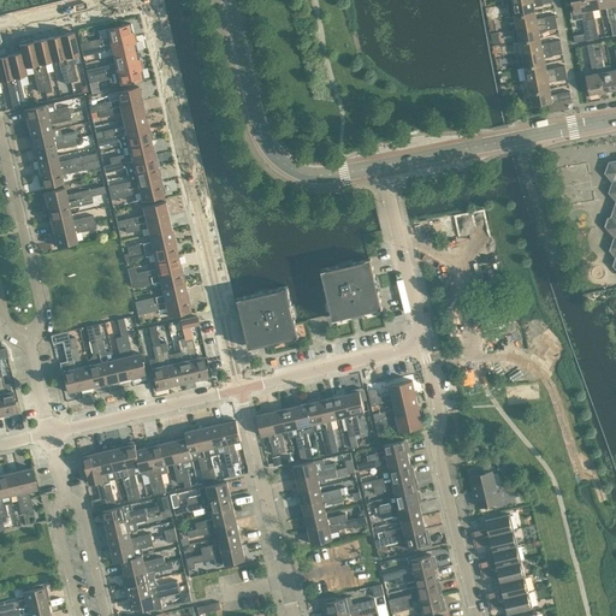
[(511,1),(508,1),(510,16),(514,15),(535,11),(535,6),(535,5),(543,4),(543,3),(554,1),(552,0),(520,0),(511,1)]
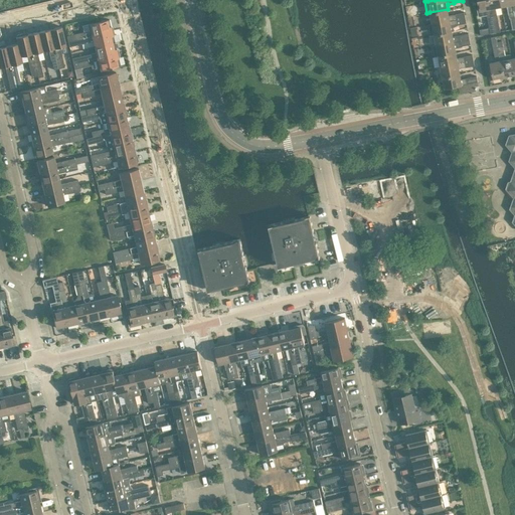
[(489,0),(478,0),(479,6),(478,6),(477,7),(478,15),(481,14),(487,13),(491,32),(496,31),(494,20),(489,0)]
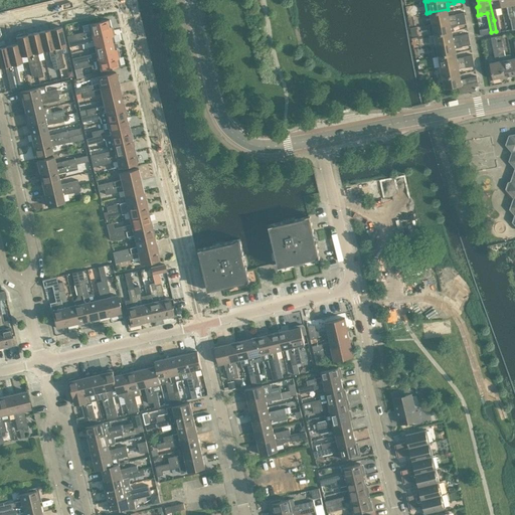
[(500,0),(489,0),(494,20),(496,31),(501,30),(499,19),(496,6),(502,5),(500,0)]
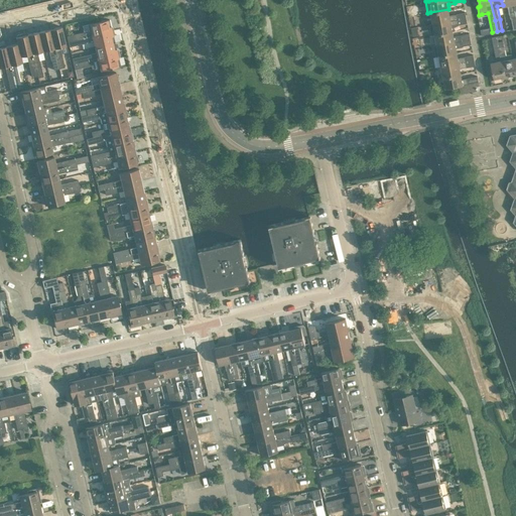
[(515,18),(512,0),(501,0),(503,5),(508,4),(511,17),(512,17),(514,28),(515,27),(515,18)]
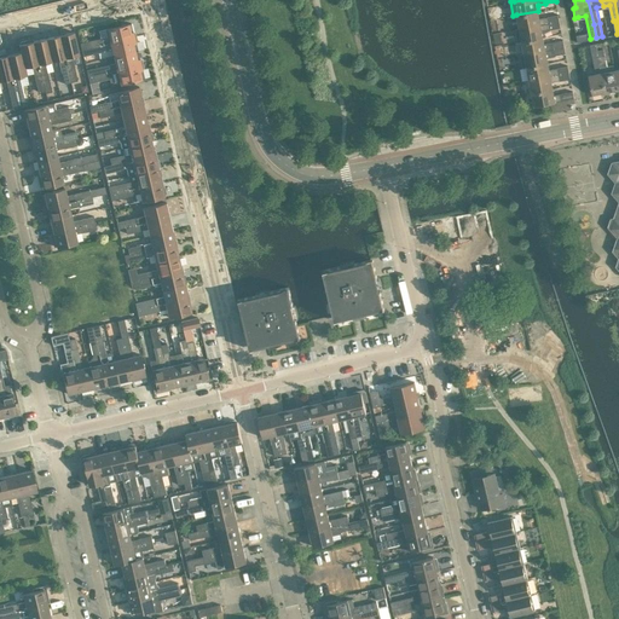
[(538,11),(516,15),(520,28),(560,19),(559,13),(548,16),(539,17),(538,11)]
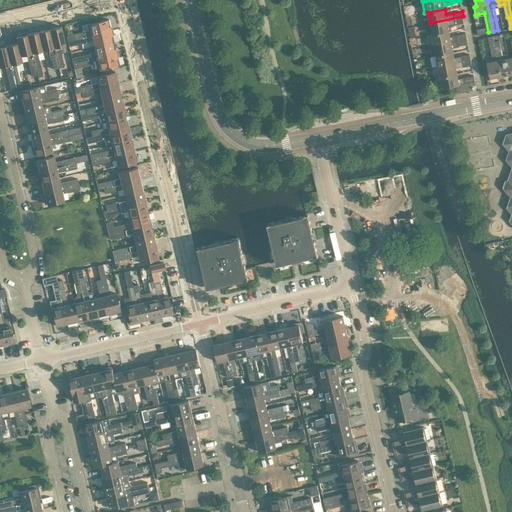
[(430,23),(426,23),(428,33),(431,33),(432,33),(449,30),(451,29),(451,26),(455,23),(464,22),(463,16),(430,23)]
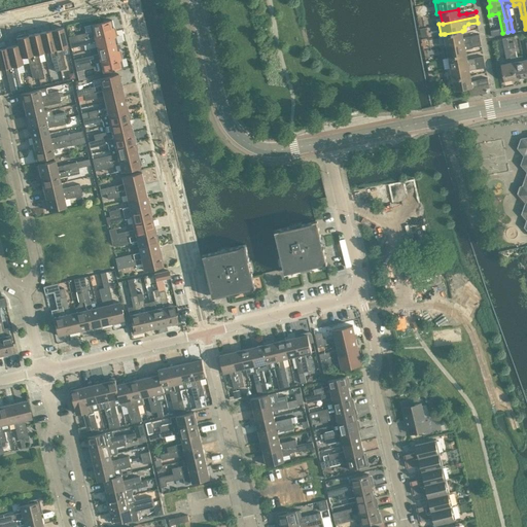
[(94,30),(68,35),(70,41),(114,31),(112,19),(92,23),(94,30)]
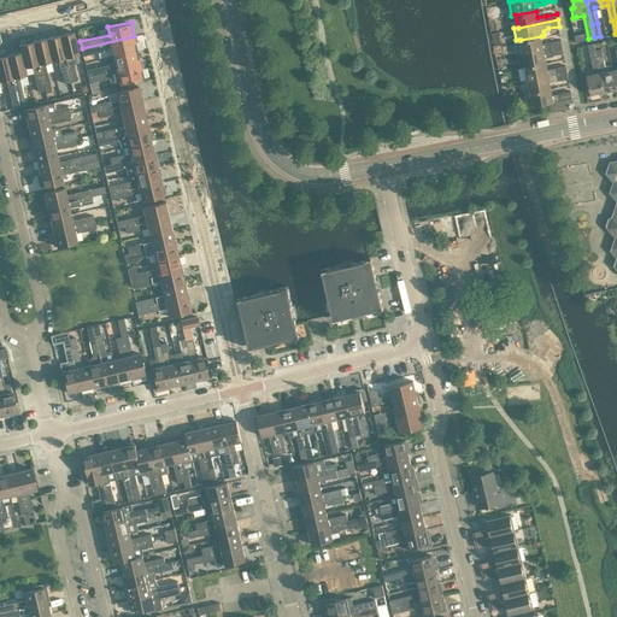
[(74,31),(60,35),(71,81),(78,80),(75,63),(81,62),(78,52),(74,31)]
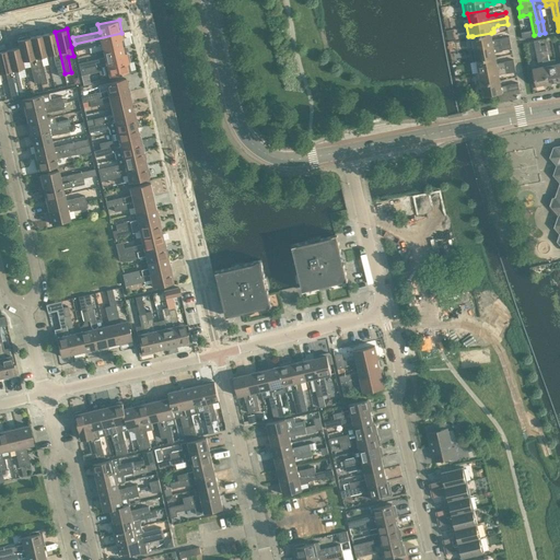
[(55,32),(43,34),(47,53),(54,51),(59,74),(65,73),(55,32)]
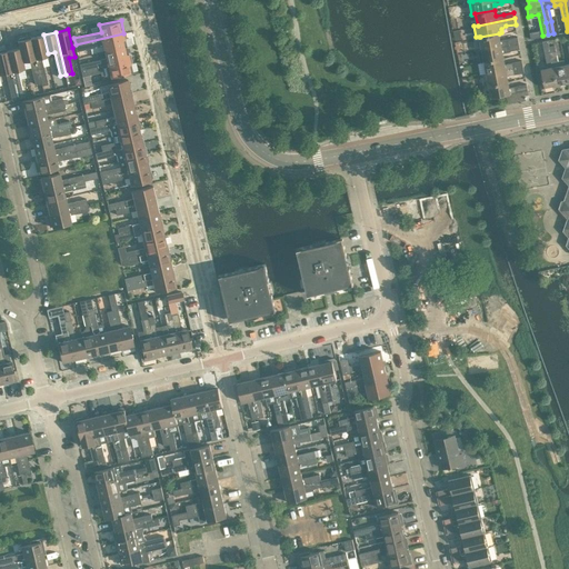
[(123,33),(76,45),(77,51),(103,45),(105,51),(127,46),(123,33)]
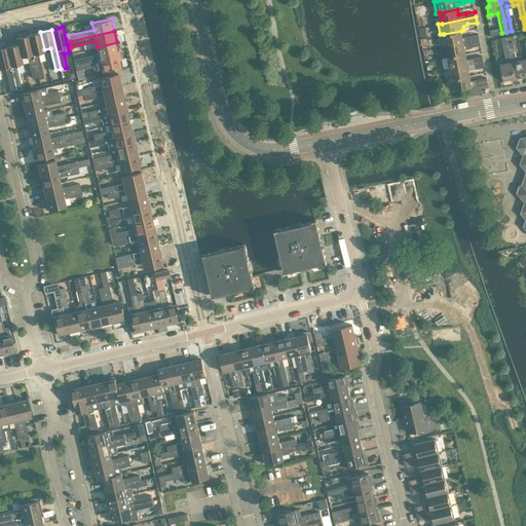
[(461,31),(444,34),(446,45),(480,38),(479,33),(470,35),(462,36),(461,31)]
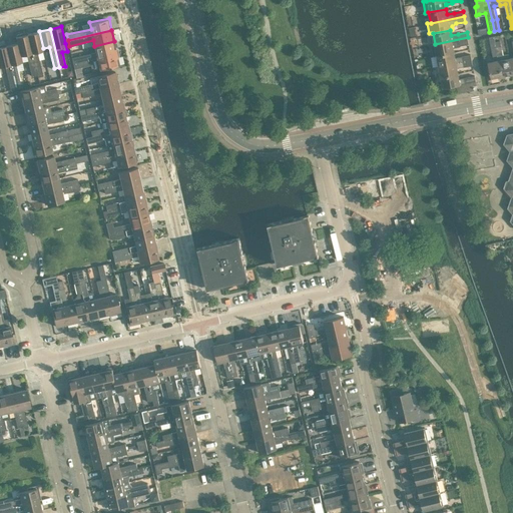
[(39,31),(28,34),(37,73),(38,73),(38,76),(43,75),(38,50),(43,48),(39,31)]
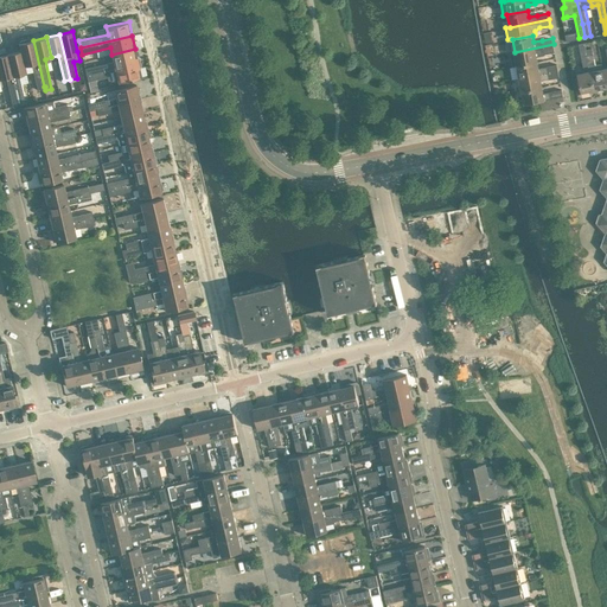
[(33,40),(20,43),(21,50),(25,64),(32,62),(38,88),(44,87),(33,40)]
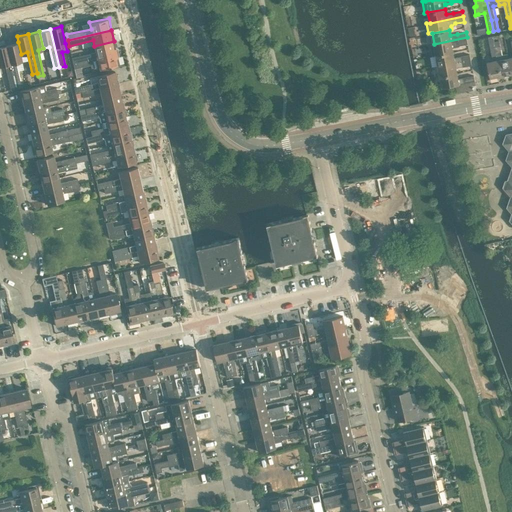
[(493,60),(487,61),(490,77),(501,75),(494,41),(495,40),(494,35),(488,36),(490,44),(493,60)]
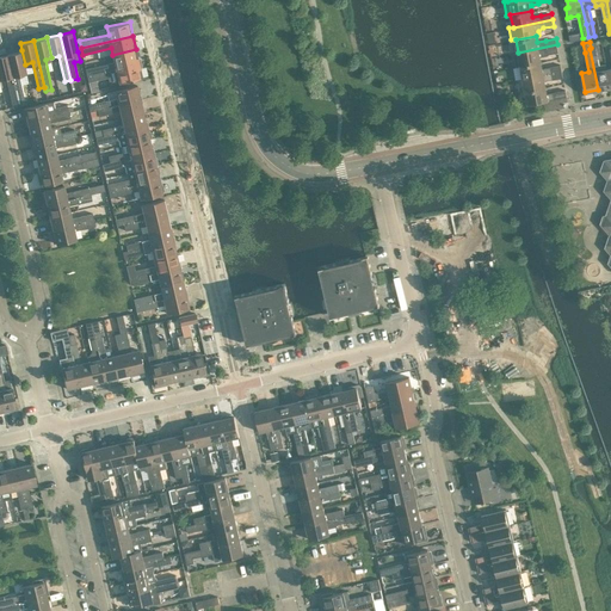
[(518,53),(514,53),(516,66),(520,65),(541,61),(539,56),(548,55),(548,54),(559,51),(557,44),(518,53)]
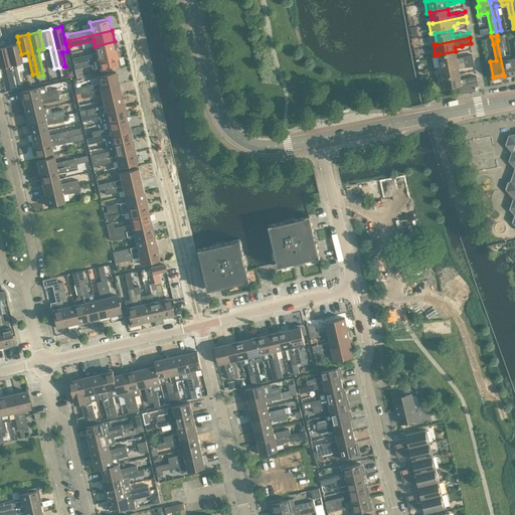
[(498,40),(497,41),(504,75),(514,73),(512,57),(511,53),(505,54),(504,45),(503,39),(498,40)]
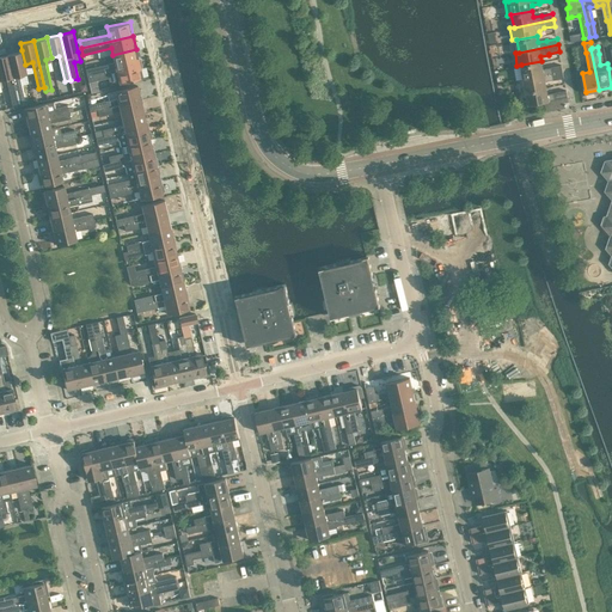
[(115,61),(86,68),(87,74),(97,73),(140,62),(136,49),(112,55),(115,61)]
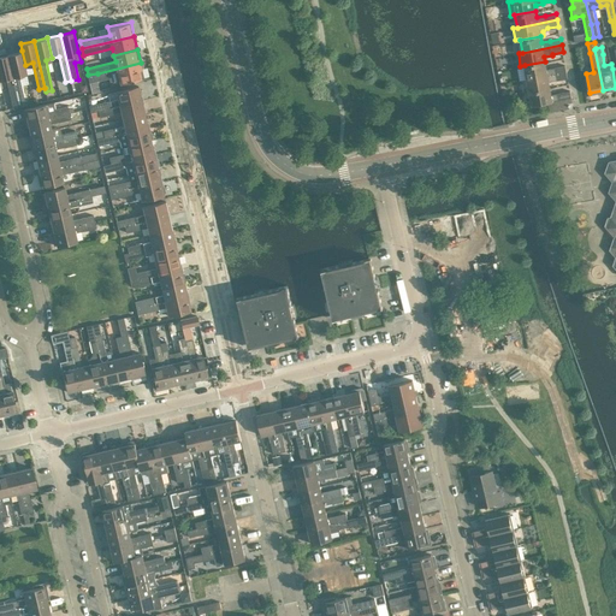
[(22,51),(7,54),(18,96),(21,106),(27,105),(24,95),(22,82),(21,75),(28,72),(25,65),(22,51)]
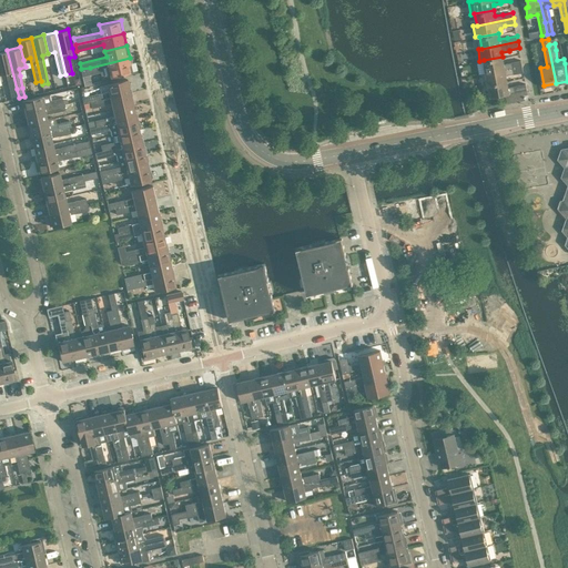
[(0,72),(6,71),(8,79),(12,99),(19,98),(17,89),(7,50),(2,51),(2,49),(0,49),(0,72)]
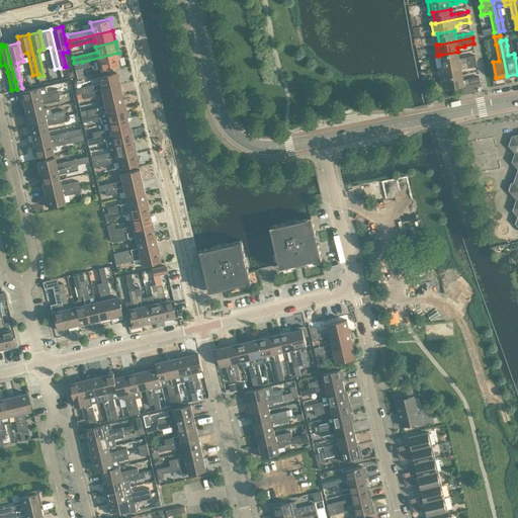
[(437,56),(434,57),(437,67),(443,66),(477,60),(476,54),(466,56),(459,58),(458,52),(441,55),(437,56)]
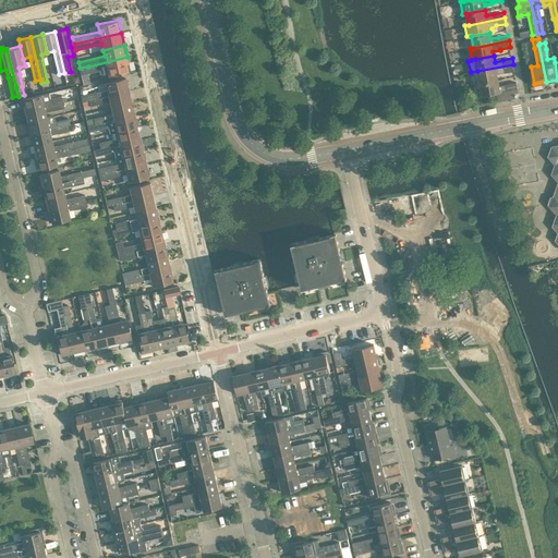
[(88,67),(80,68),(82,74),(99,70),(101,76),(109,75),(130,70),(128,57),(88,67)]
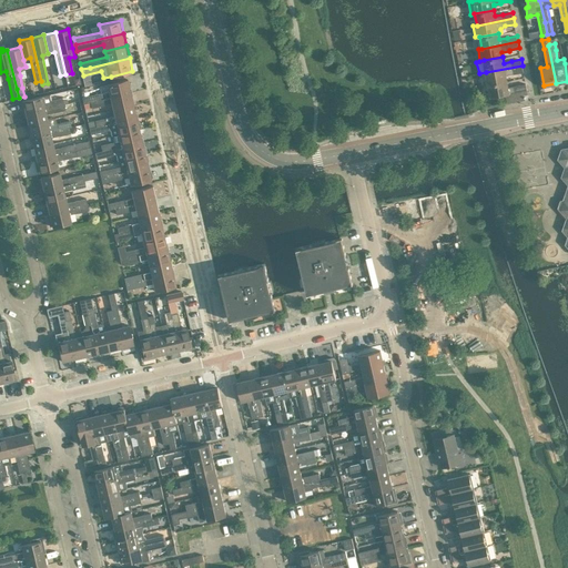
[(523,66),(486,72),(488,84),(507,80),(506,74),(514,72),(514,73),(524,71),(523,66)]
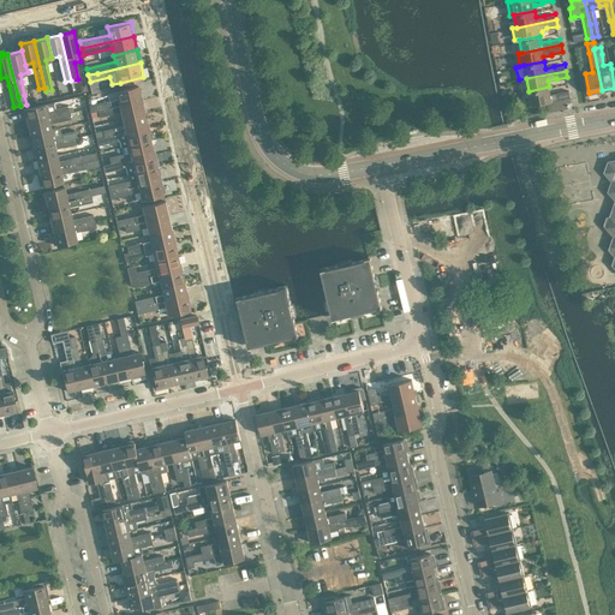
[(118,97),(89,105),(90,111),(99,109),(142,100),(138,84),(117,90),(118,97)]
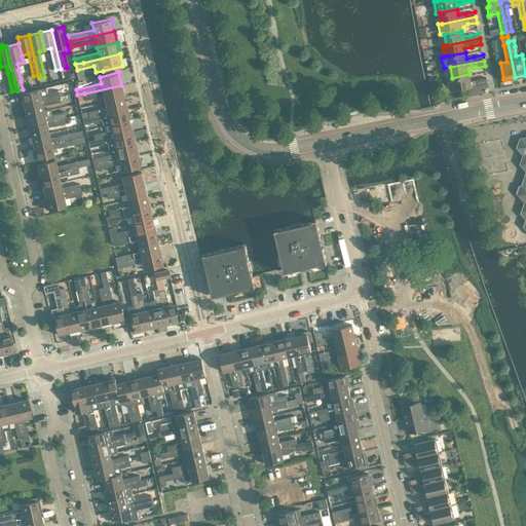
[(470,74),(452,78),(454,89),(473,85),(488,82),(487,76),(478,78),(478,79),(471,80),(470,74)]
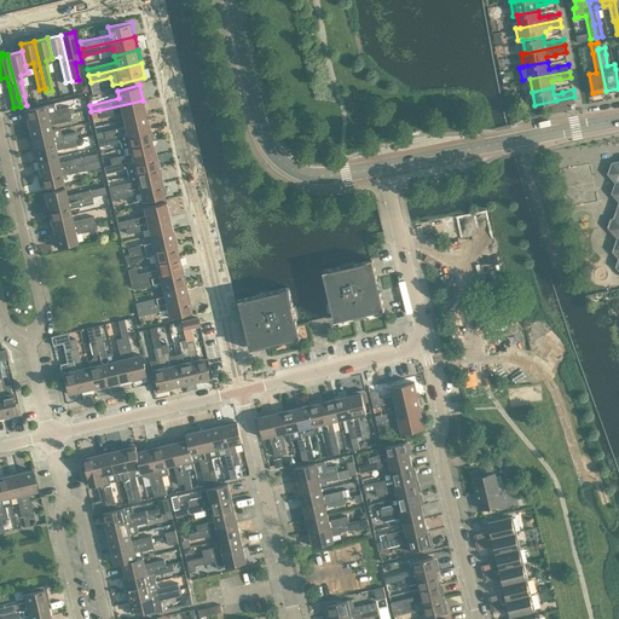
[(143,100),(99,110),(100,116),(122,111),(123,119),(146,114),(143,100)]
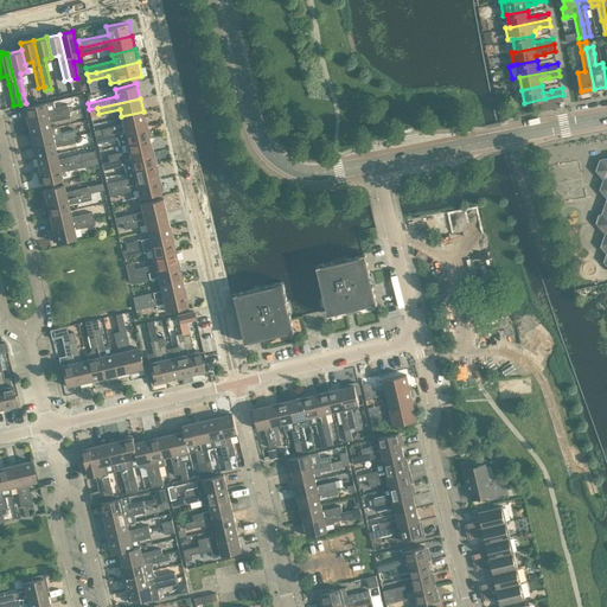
[(25,107),(23,107),(26,120),(70,110),(68,103),(56,106),(53,100),(25,107)]
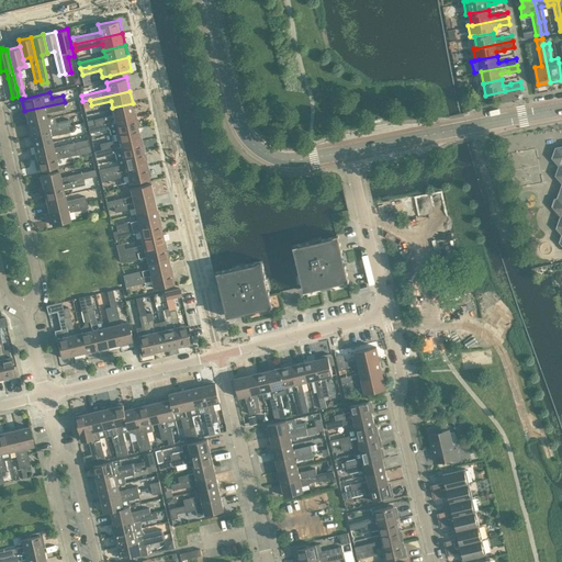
[(65,102),(24,111),(24,115),(26,114),(29,122),(47,117),(46,112),(54,110),(54,111),(66,108),(65,107),(65,102)]
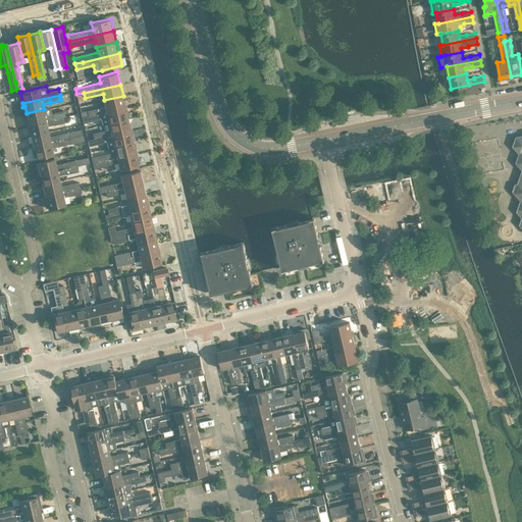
[(106,105),(88,110),(89,115),(125,107),(123,96),(104,100),(106,105)]
